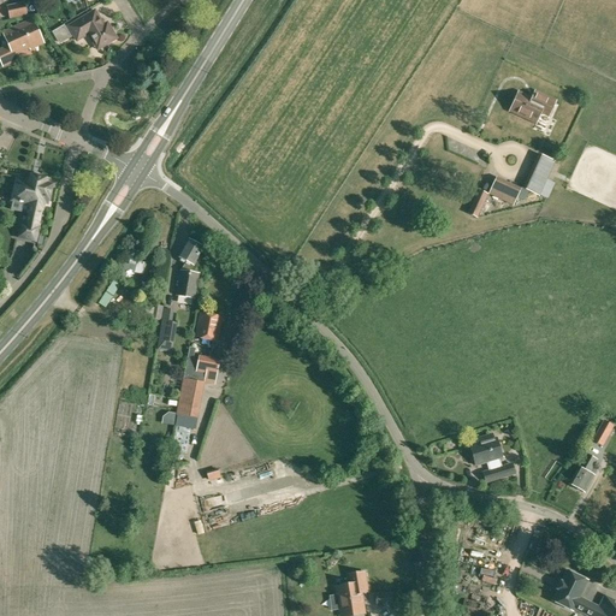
[(10,19),(27,15),(24,3),(6,6),(10,19)]
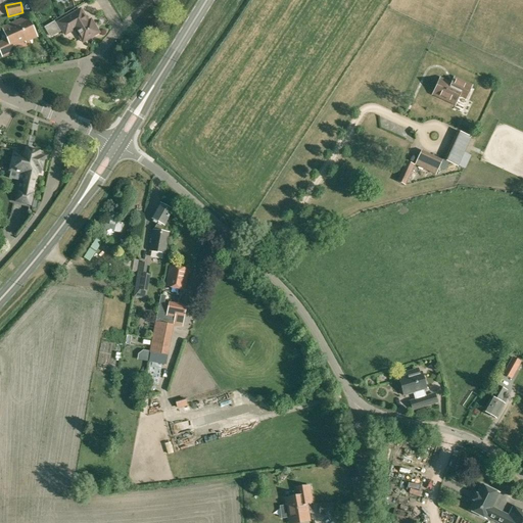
[(88,21),(81,9),(58,22),(65,35),(75,29),(83,42),(99,33),(91,19),(88,21)]
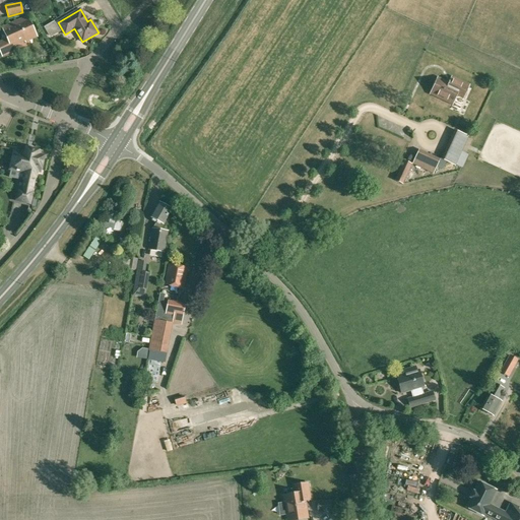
[(25,42),(37,37),(28,19),(11,27),(10,25),(3,28),(8,40),(0,43),(0,51),(3,57),(16,50),(14,45),(24,40),(25,42)]
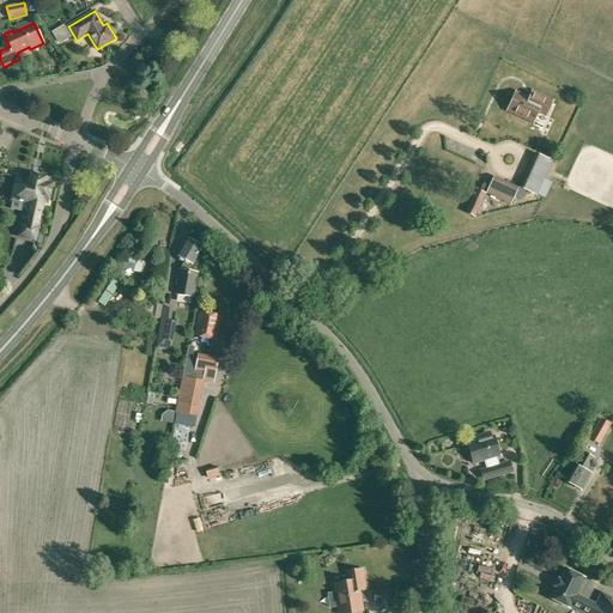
[(198,78),(181,105),(187,109),(204,82),(198,78)]
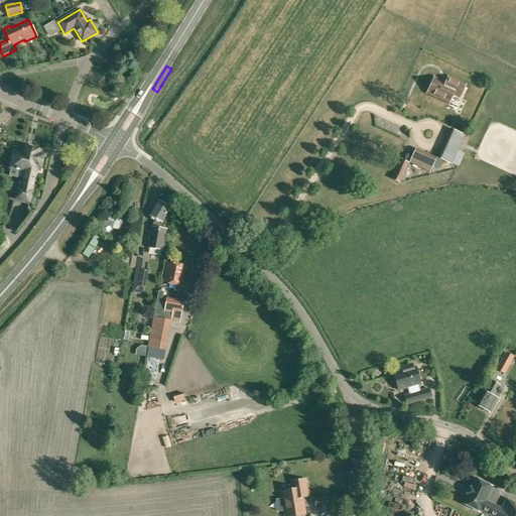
[(435,79),(427,94),(448,104),(453,96),(460,99),(466,86),(448,79),(446,84),(435,79)]
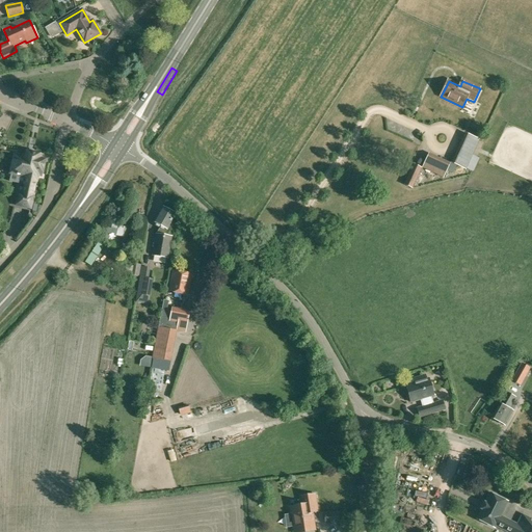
[(467,136),(454,164),(466,169),(478,141),(467,136)]
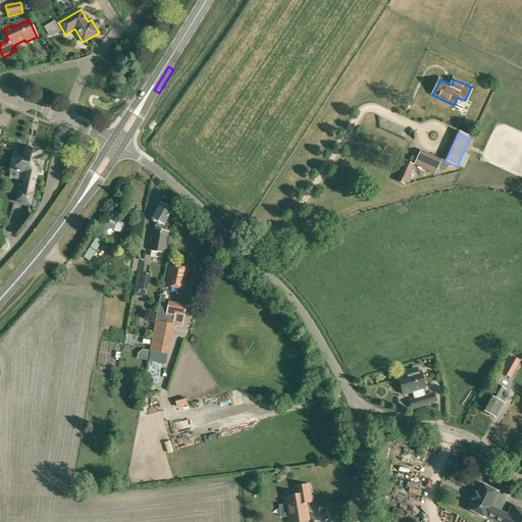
[(14,151),(9,169),(16,171),(19,172),(19,171),(25,173),(22,191),(17,190),(15,201),(30,204),(32,193),(35,175),(36,175),(37,171),(41,172),(44,157),(41,156),(42,152),(25,148),(24,154),(14,151)]
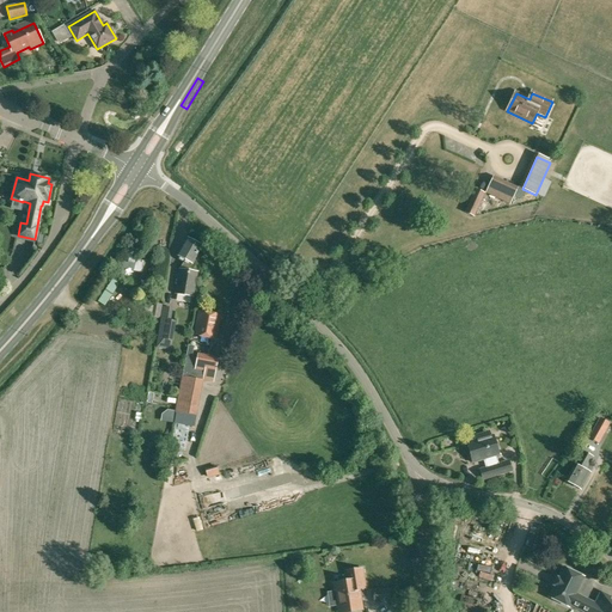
[(493,181),(487,194),(509,204),(515,191),(493,181)]
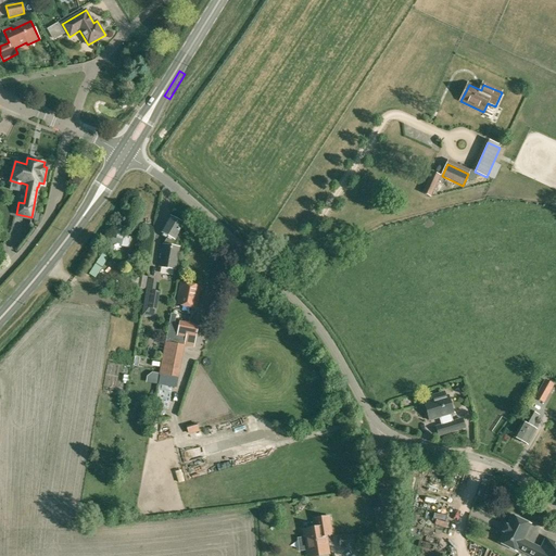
[(432,174),(424,193),(430,197),(440,177),(432,174)]
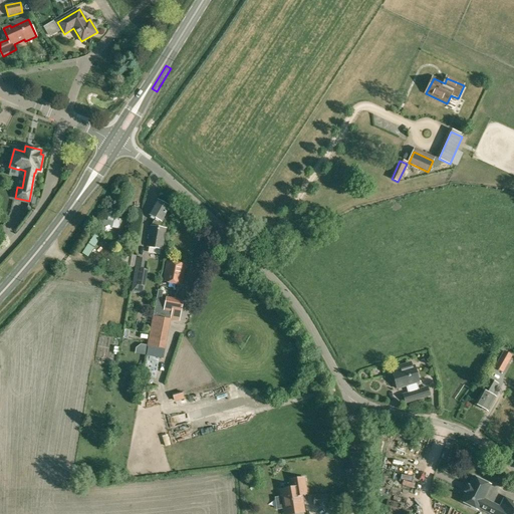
[(165,221),(162,220),(170,207),(158,200),(149,215),(155,219),(151,226),(147,247),(148,247),(162,249),(165,228),(162,228),(165,221)]
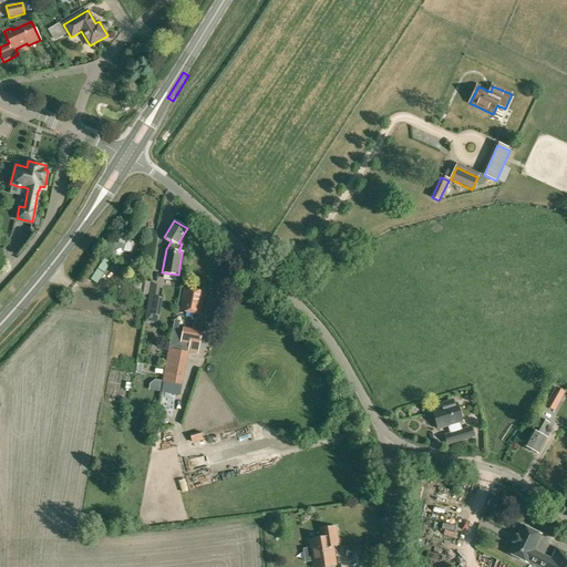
[(147,296),(150,282),(143,281),(141,295),(147,296)]
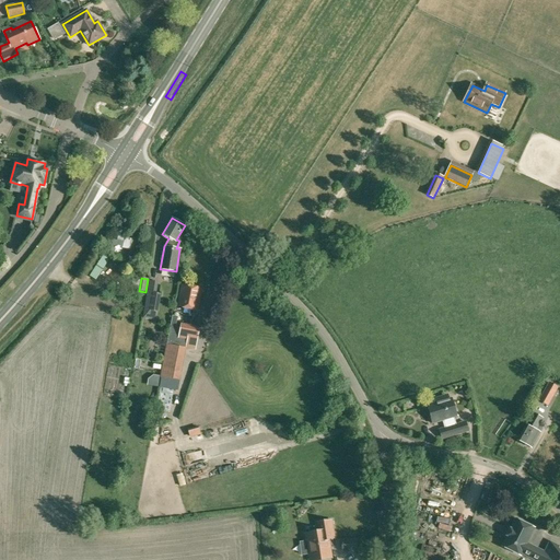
[(156,283),(149,281),(143,317),(154,319),(159,294),(154,293),(156,283)]
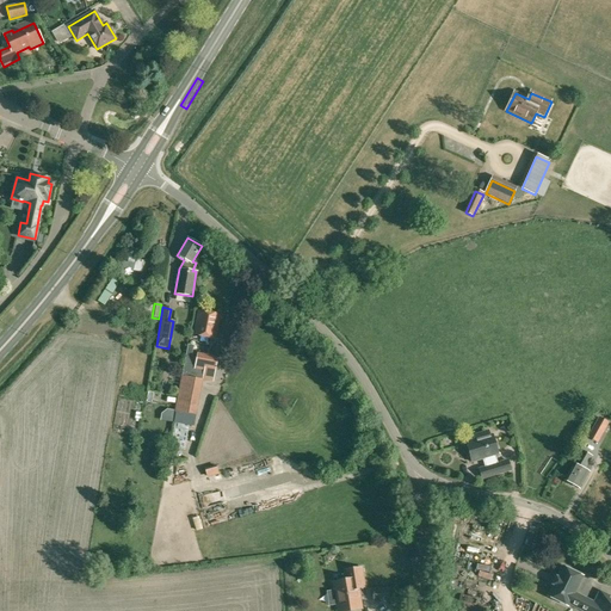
[(215,339),(220,315),(198,312),(195,335),(215,339)]
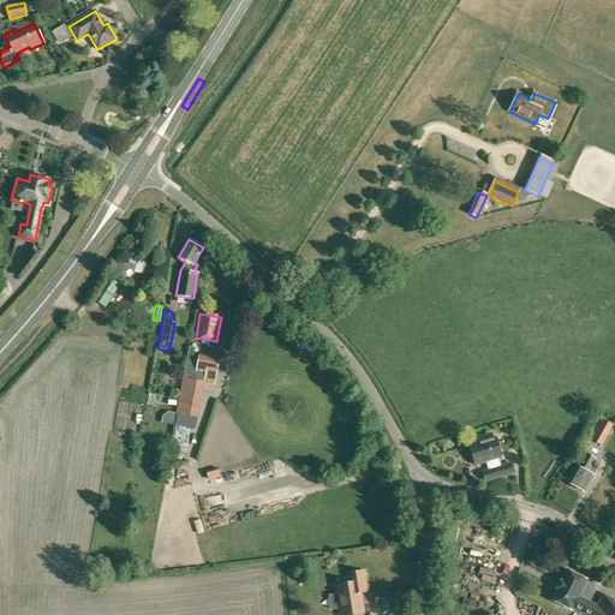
[(220,359),(199,357),(197,371),(216,375),(220,359)]
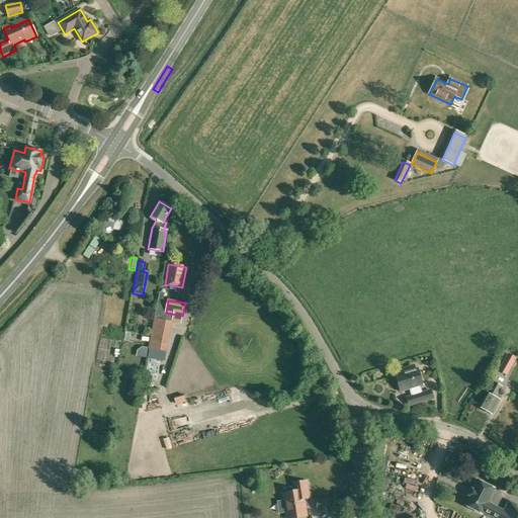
[(164,361),(165,351),(166,351),(172,322),(167,321),(154,319),(149,348),(147,358),(148,358),(160,360),(164,361)]
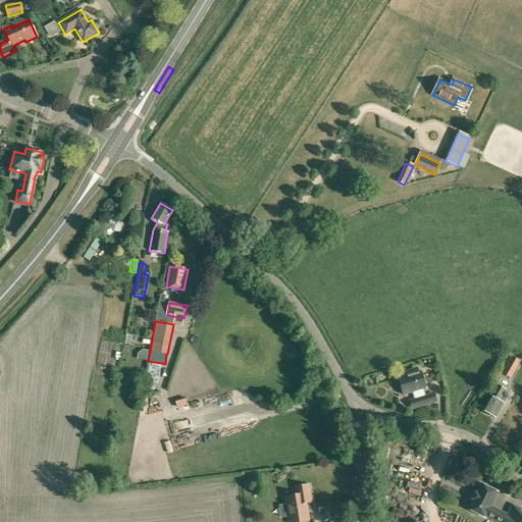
[(407,375),(398,378),(403,395),(412,393),(414,399),(409,401),(411,409),(436,402),(433,394),(425,396),(423,388),(425,387),(420,371),(418,372),(416,368),(406,371),(407,375)]
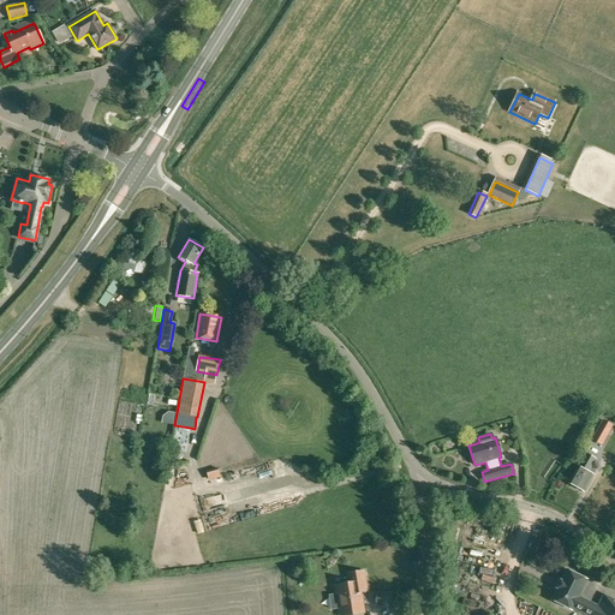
[(175,466),(179,454),(171,453),(168,465),(171,465),(169,470),(173,471),(174,470),(175,470),(177,467),(175,466)]
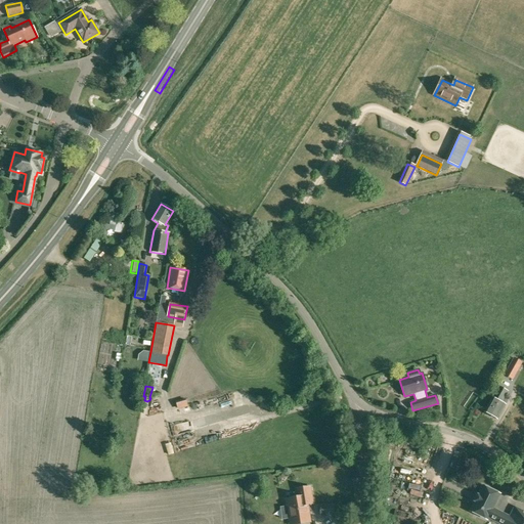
[(496,420),(505,405),(499,402),(505,393),(497,388),(484,412),(496,420)]
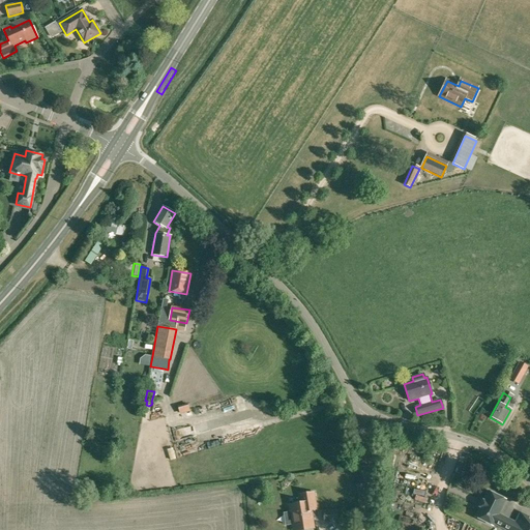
[(187,404),(177,406),(179,412),(189,410),(187,404)]
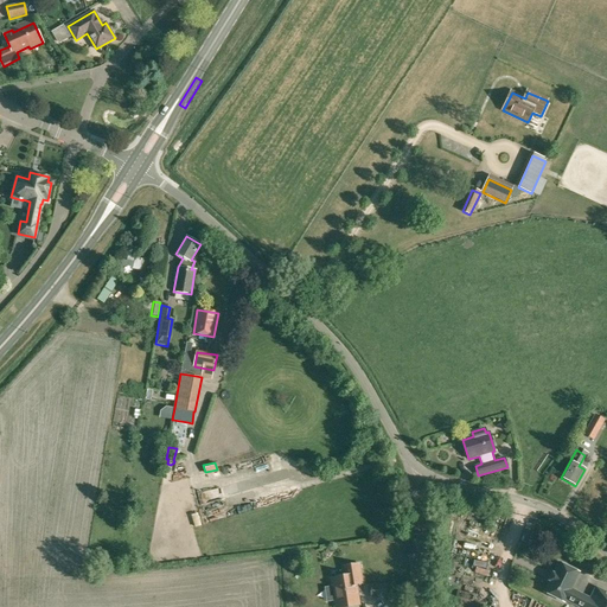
[(209,502),(224,494),(222,490),(206,497),(209,502)]
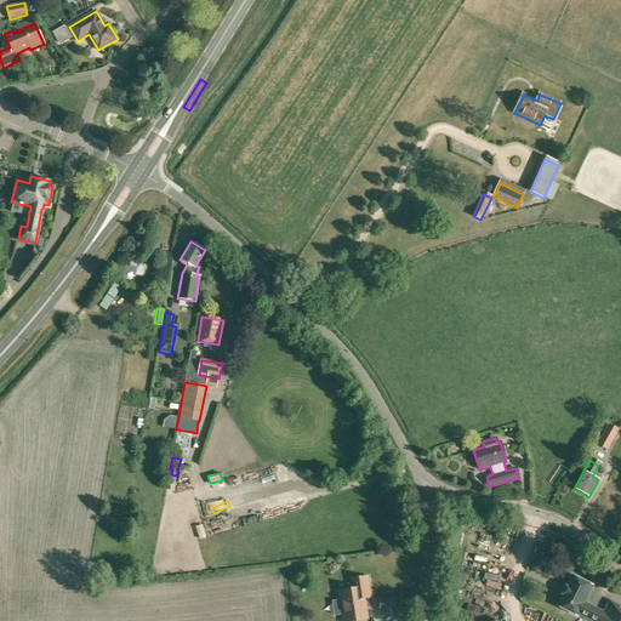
[(212,518),(217,533),(229,528),(224,513),(212,518)]
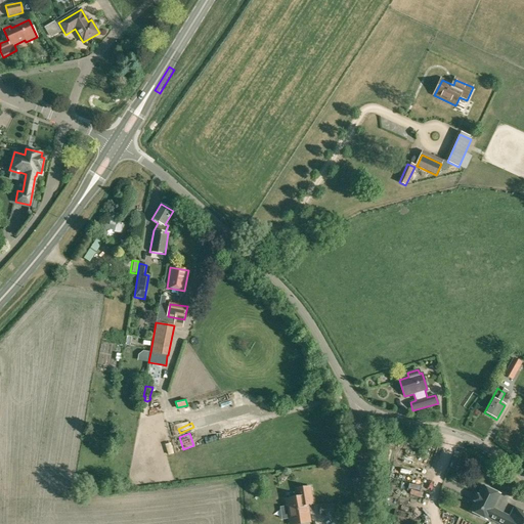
[(487,518),(500,523),(523,523),(523,516),(521,515),(523,511),(514,507),(510,517),(492,509),(499,494),(482,486),(478,495),(477,494),(474,501),(475,501),(470,512),(486,520),(487,518)]
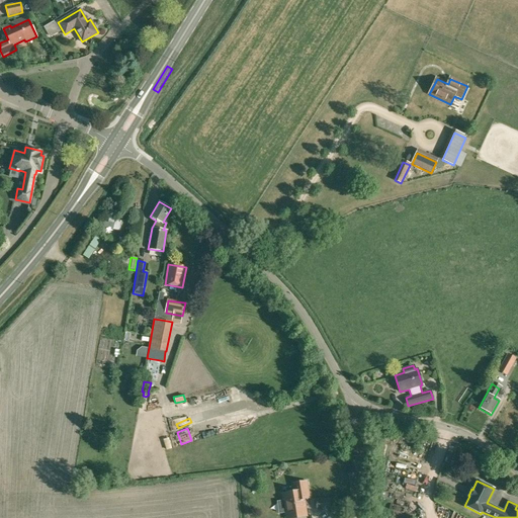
[(284,512),(285,517),(295,517),(299,517),(307,516),(304,499),(310,498),(307,482),(293,484),(294,492),(281,494),(282,502),(284,501),(286,511),(284,512)]
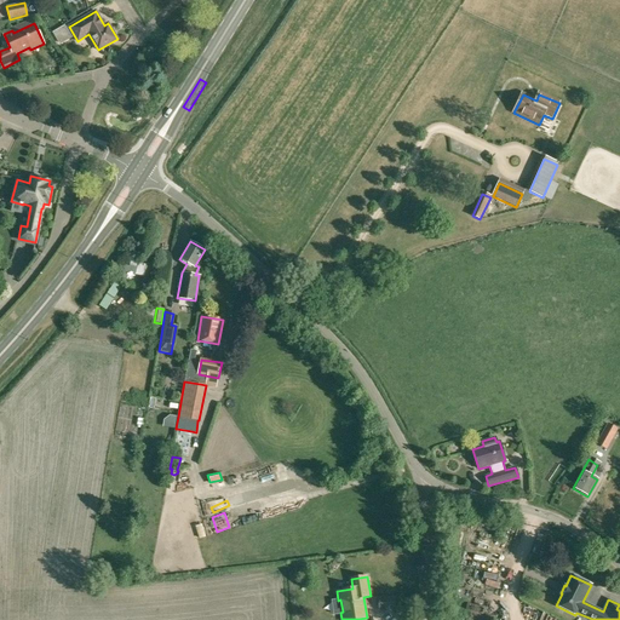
[(385,609),(395,609),(394,597),(378,598),(379,610),(385,609)]
